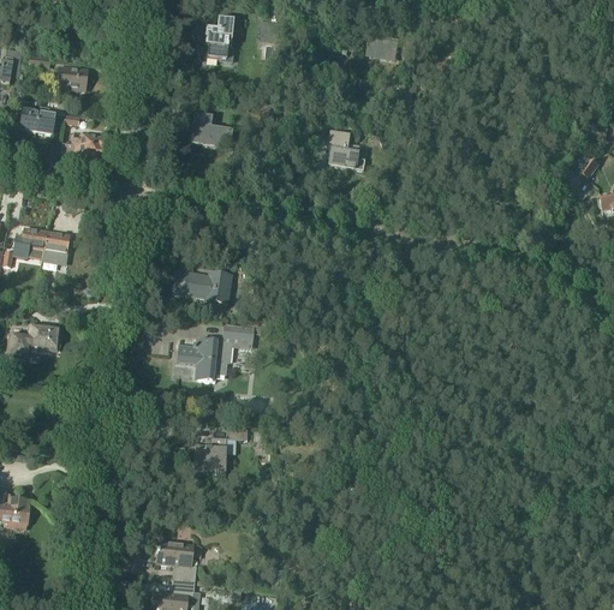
[(233,22),(219,19),(218,30),(207,29),(207,30),(206,47),(208,48),(208,55),(218,57),(218,59),(226,60),(227,48),(230,49),(233,22)]
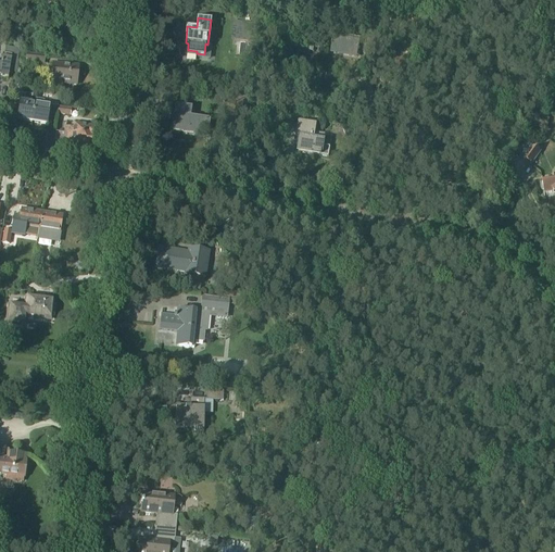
[(256,21),(235,19),(232,37),(254,40),(256,21)]
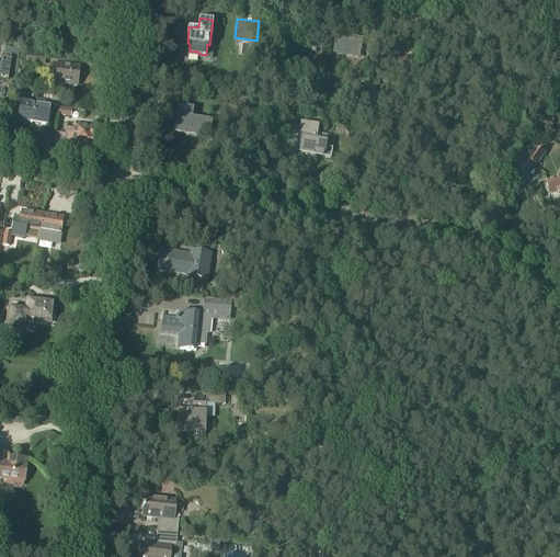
[(338,32),(334,50),(361,56),(364,37),(338,32)]
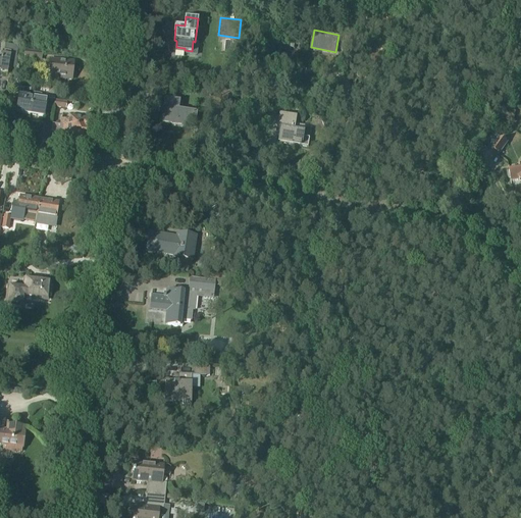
[(0,69),(8,71),(9,64),(15,66),(19,43),(6,41),(5,48),(3,48),(1,55),(0,54),(0,69)]
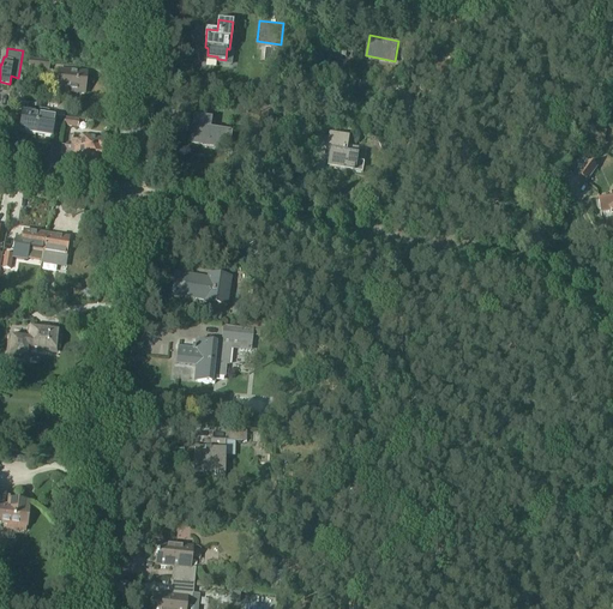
[(49,66),(49,58),(29,55),(29,64),(49,66)]
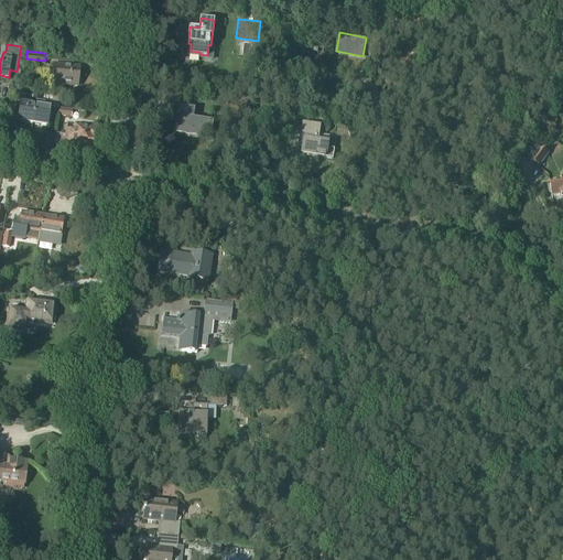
[(78,83),(80,64),(54,62),(52,79),(78,83)]
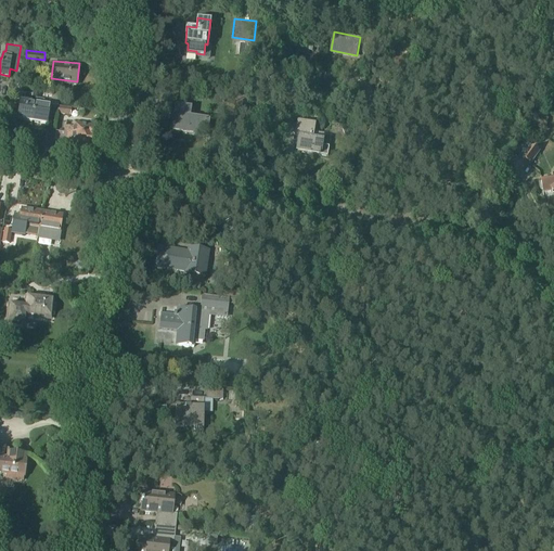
[(13,94),(20,95),(21,90),(22,82),(15,81),(13,94)]
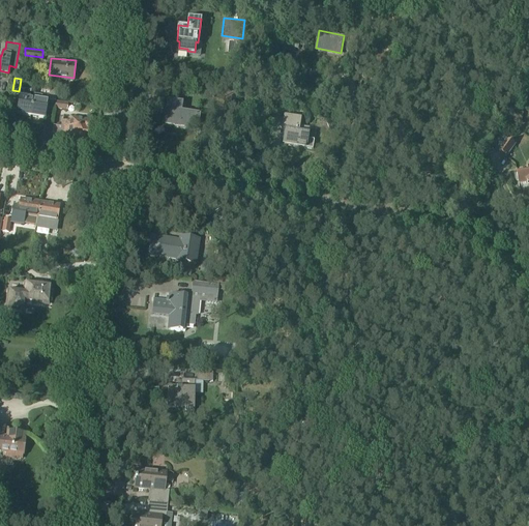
[(34,92),(31,113),(45,115),(47,99),(49,100),(49,95),(56,96),(57,85),(51,84),(50,94),(34,92)]
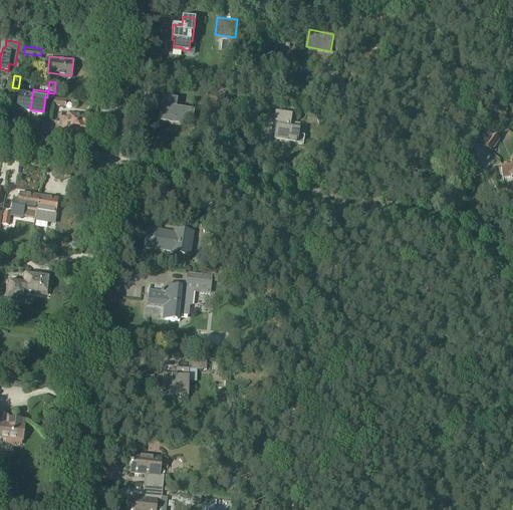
[(17,107),(30,109),(32,94),(19,92),(17,107)]
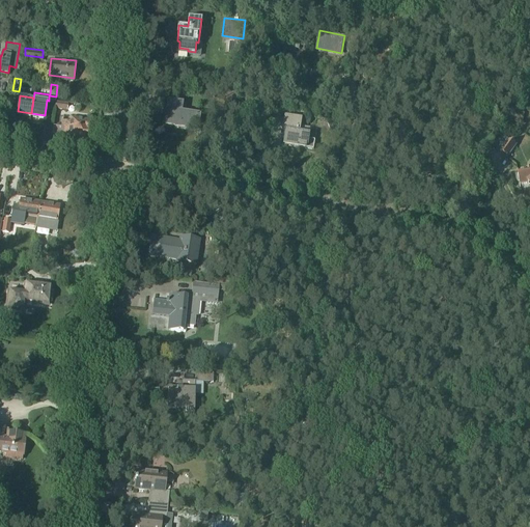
[(56,103),(56,107),(59,107),(68,108),(70,101),(60,100),(57,99),(56,103)]
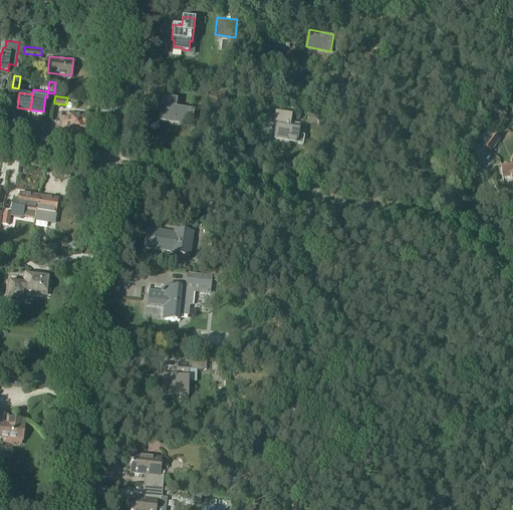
[(160,98),(159,99),(157,106),(162,107),(160,118),(191,123),(193,109),(175,106),(177,97),(164,95),(164,98),(160,98)]
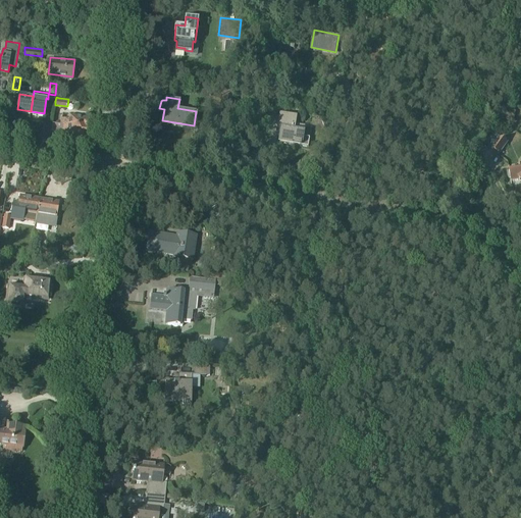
[(281,111),(278,127),(281,128),(279,141),(301,145),(301,143),(309,145),(311,136),(305,135),(306,130),(296,127),(299,114),(298,114),(298,110),(289,109),(288,113),(281,111)]
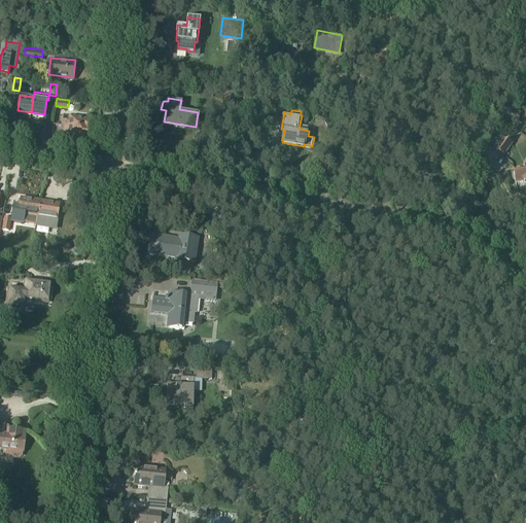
[(63,120),(62,124),(88,127),(89,117),(71,115),(71,118),(63,117),(63,120)]
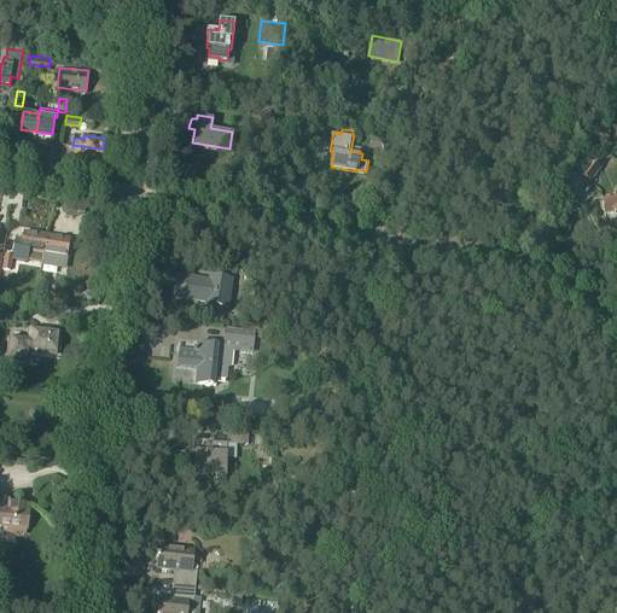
[(73,145),(73,152),(81,153),(80,157),(102,161),(103,149),(73,145)]
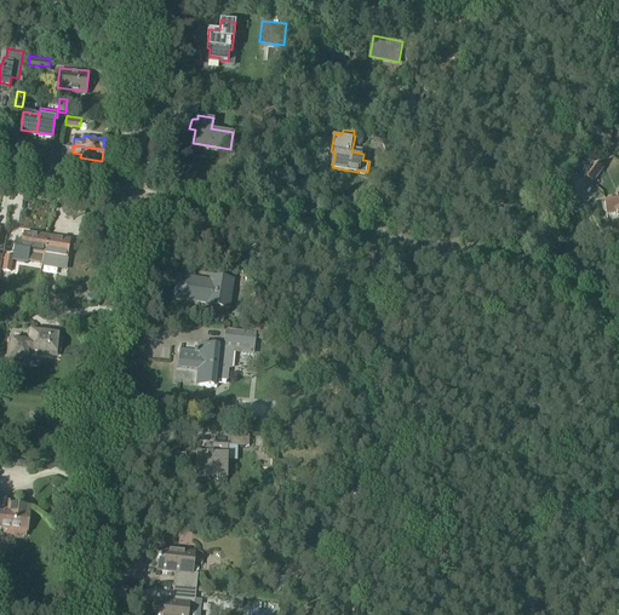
[(596,160),(585,174),(594,180),(605,166),(596,160)]
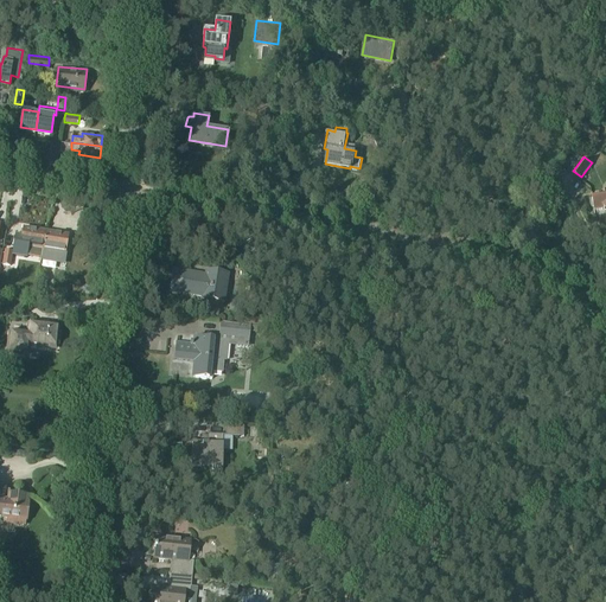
[(605,190),(592,193),(594,206),(601,206),(605,205),(605,190)]
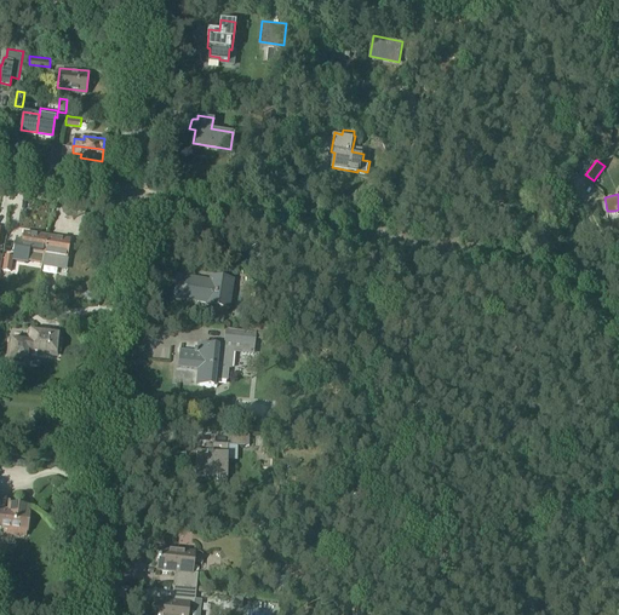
[(45,252),(47,234),(24,230),(22,248),(45,252)]
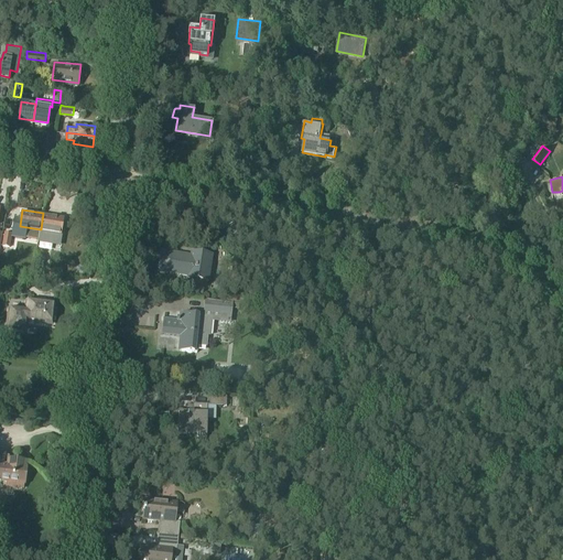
[(43,213),(41,229),(39,239),(53,241),(55,232),(62,233),(64,216),(43,213)]
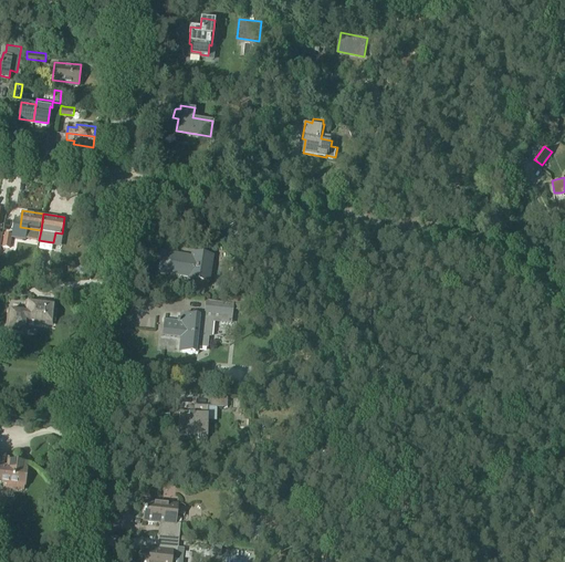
[(10,246),(12,232),(6,231),(3,245),(10,246)]
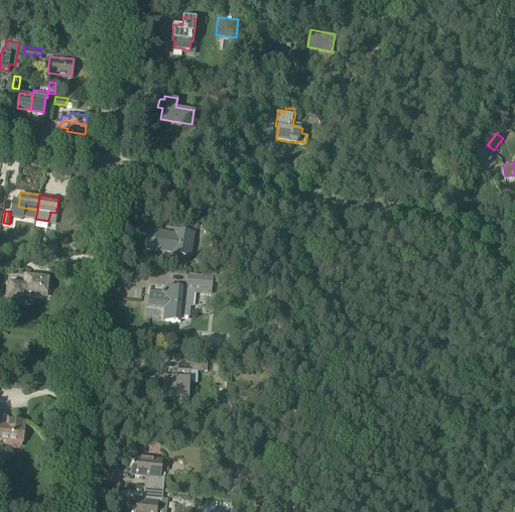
[(145,245),(154,247),(172,250),(172,252),(190,255),(195,231),(176,228),(175,232),(148,227),(145,245)]
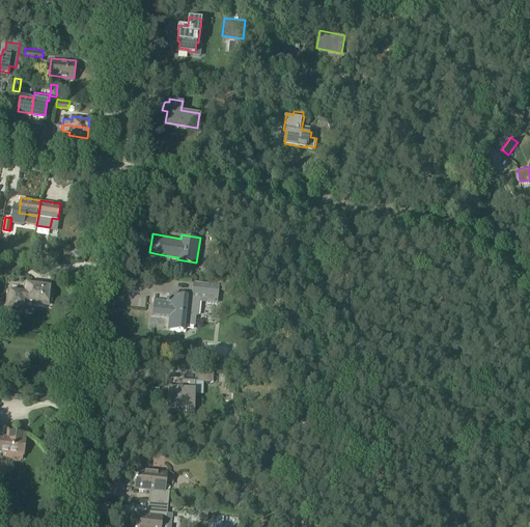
[(21,272),(22,265),(8,262),(8,271),(21,272)]
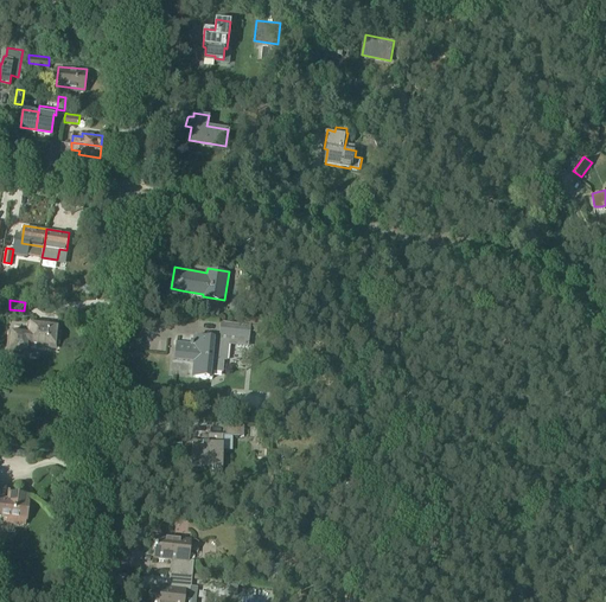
[(252,324),(224,319),(224,320),(222,320),(219,334),(221,334),(221,337),(215,335),(199,334),(198,341),(177,339),(176,352),(198,354),(196,373),(195,373),(214,376),(214,369),(223,370),(224,358),(228,358),(229,343),(249,344),(252,324)]
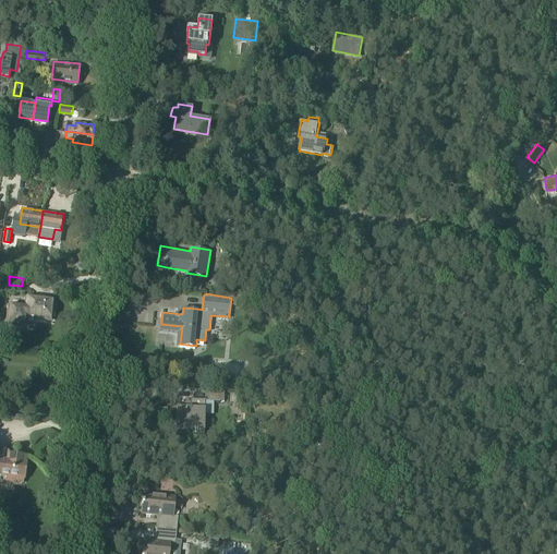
[(10,310),(9,323),(25,325),(25,316),(40,318),(48,318),(51,320),(51,317),(52,314),(56,315),(56,314),(57,306),(53,306),(53,299),(28,296),(27,299),(27,305),(11,304),(10,310)]
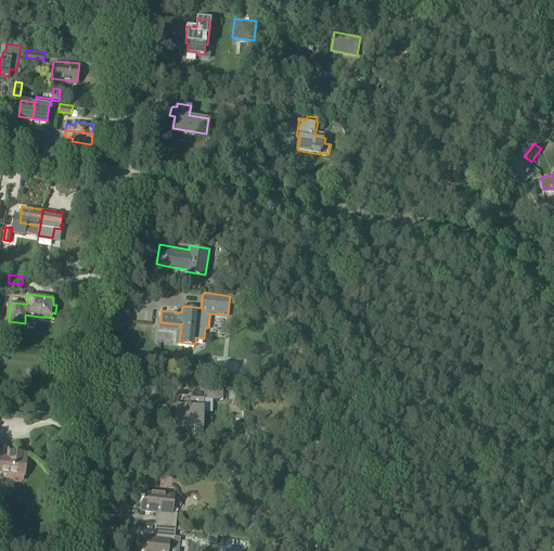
[(223,396),(223,386),(223,385),(207,383),(206,395),(191,395),(190,404),(182,404),(182,400),(167,400),(167,419),(176,419),(176,426),(204,426),(205,396),(223,396)]
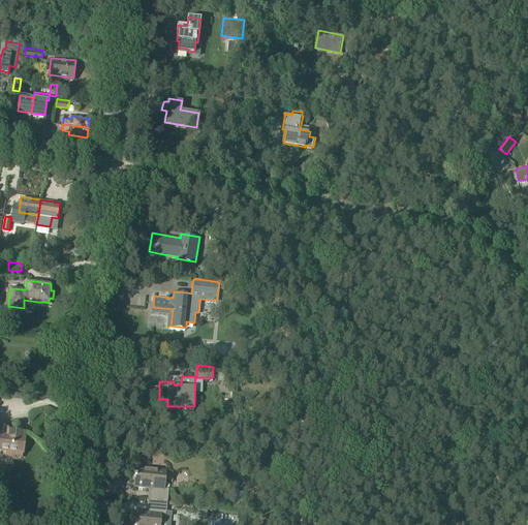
[(8,434),(5,434),(6,423),(0,422),(0,448),(8,449),(8,454),(17,455),(17,450),(23,451),(25,436),(23,436),(24,430),(9,428),(8,434)]
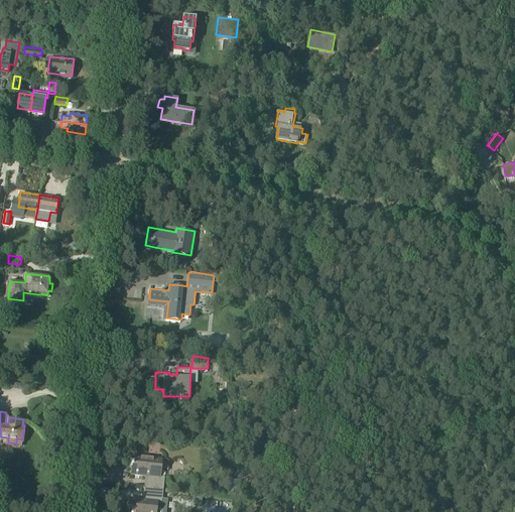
[(147,486),(163,488),(165,475),(160,475),(162,458),(133,455),(132,463),(133,463),(132,472),(148,474),(147,486)]
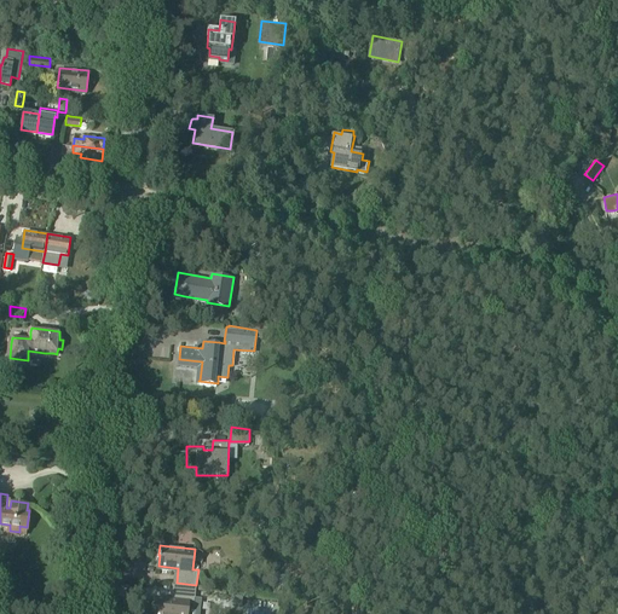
[(288,573),(277,571),(276,581),(287,583),(288,573)]
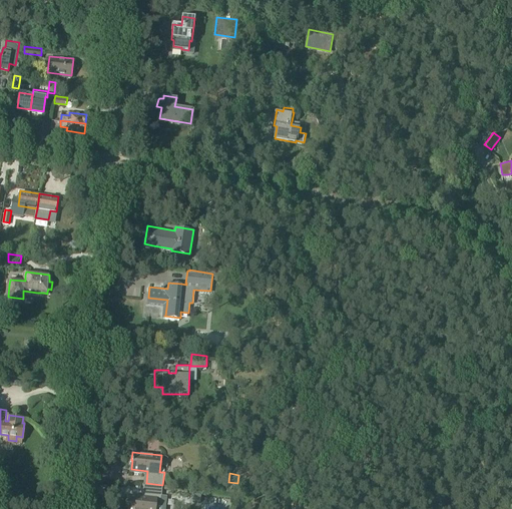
[(125,508),(165,508),(167,494),(161,494),(162,485),(146,483),(145,495),(128,494),(127,503),(126,503),(125,508)]
